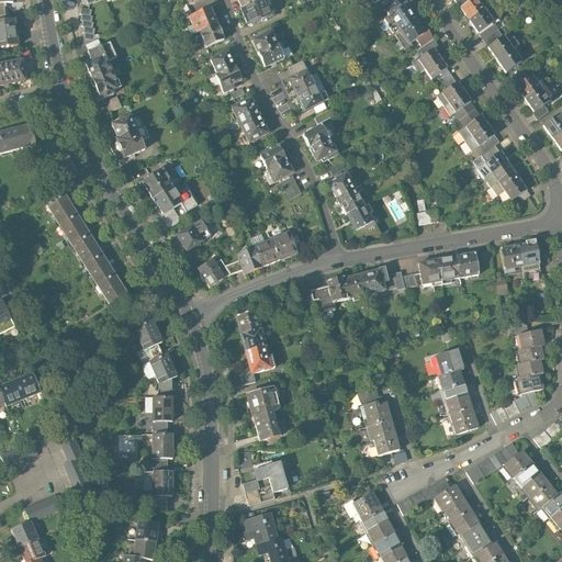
[(267,0),(259,0),(243,8),(242,9),(248,25),(273,13),(267,0)]
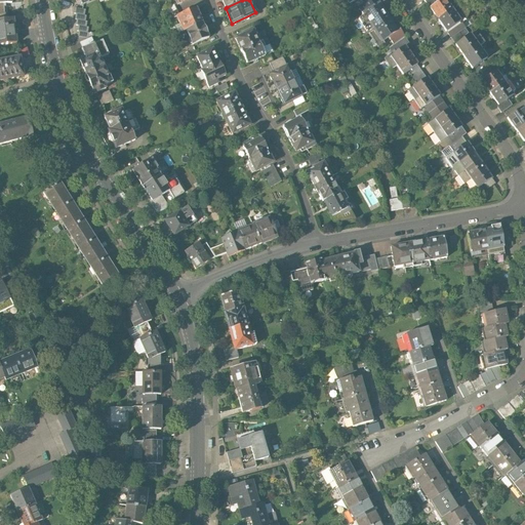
[(379,3),(377,0),(363,0),(370,9),(379,3)]
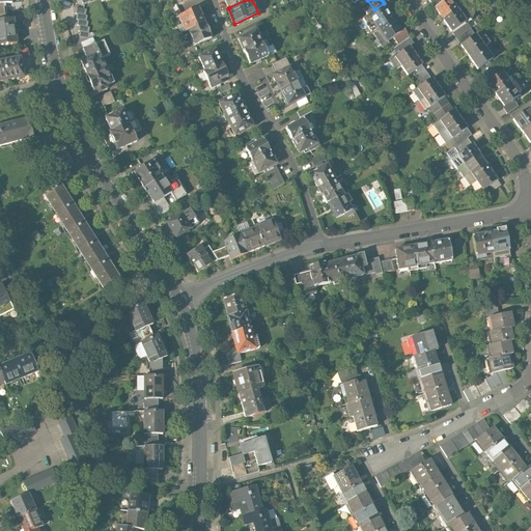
[(443,0),(436,6),(443,18),(459,7),(453,0),(443,0)]
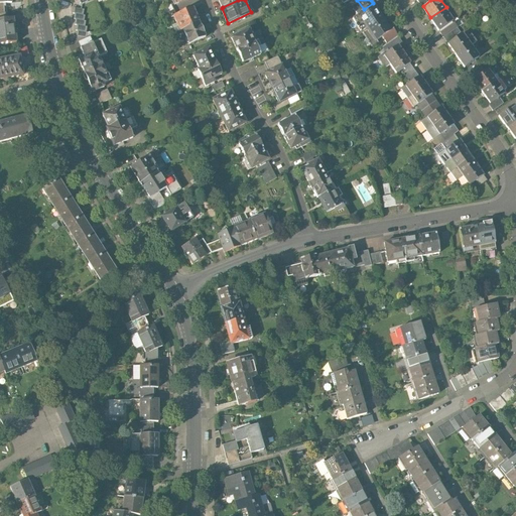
[(357,13),(369,31),(385,20),(373,3),(364,9),(357,13)]
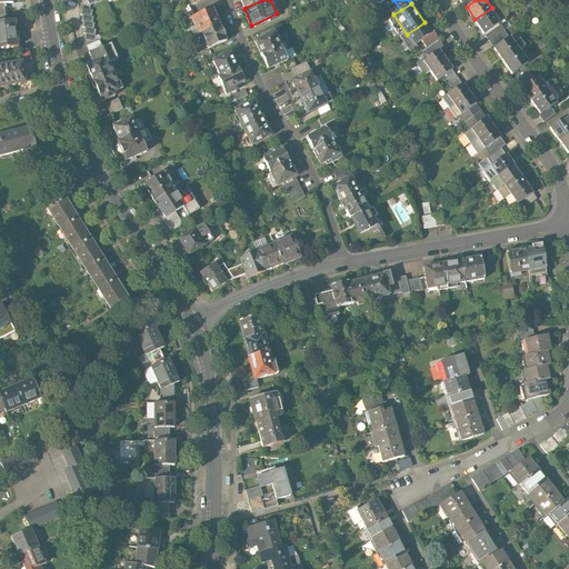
[(99,8),(89,6),(87,12),(89,12),(88,18),(90,19),(89,25),(91,25),(90,30),(93,31),(92,36),(102,39),(103,33),(101,32),(103,27),(100,27),(101,21),(99,20),(101,15),(98,13),(99,8)]
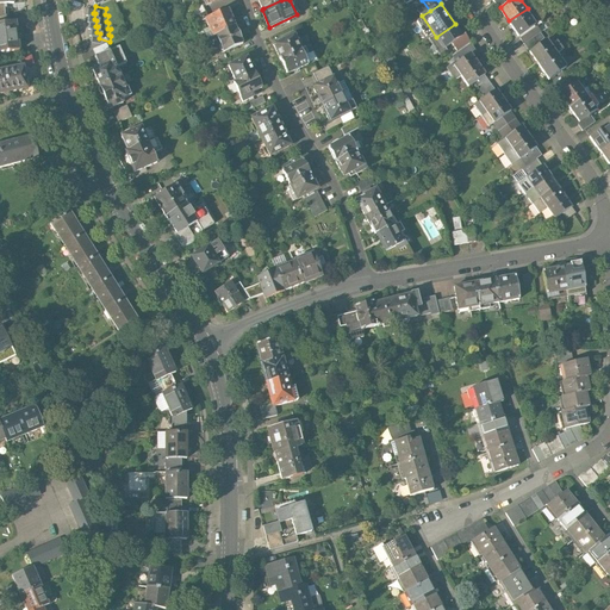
[(229,7),(206,18),(215,36),(218,35),(237,25),(229,7)]
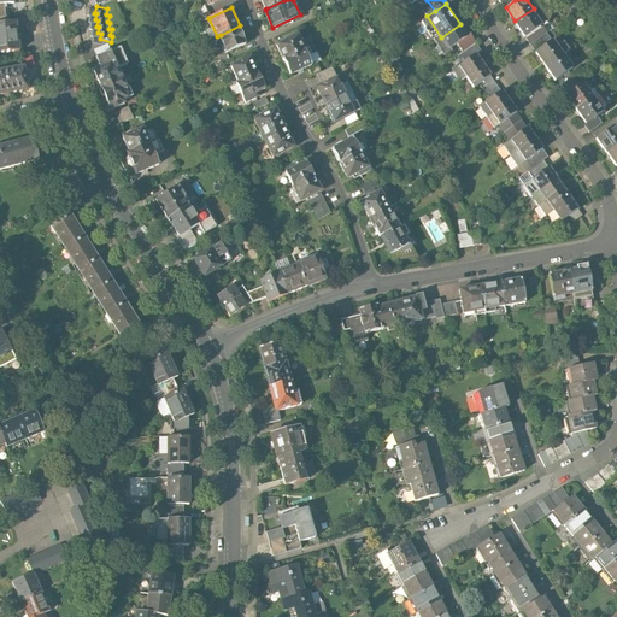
[(534,9),(515,21),(524,35),(540,24),(542,22),(534,9)]
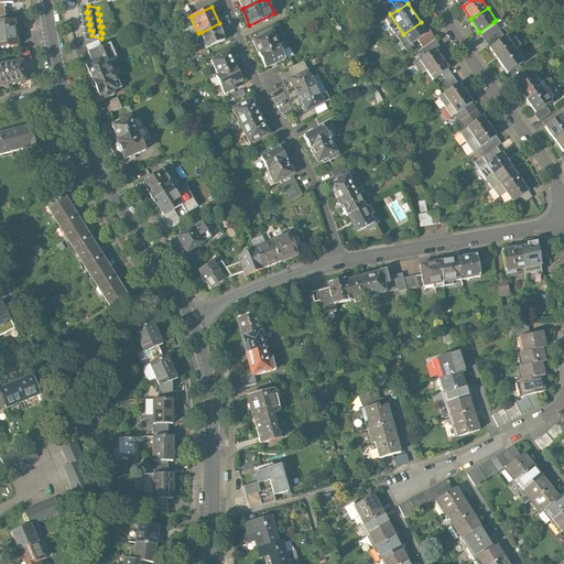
[(1,19),(0,19),(0,45),(20,43),(18,18),(8,19),(1,19)]
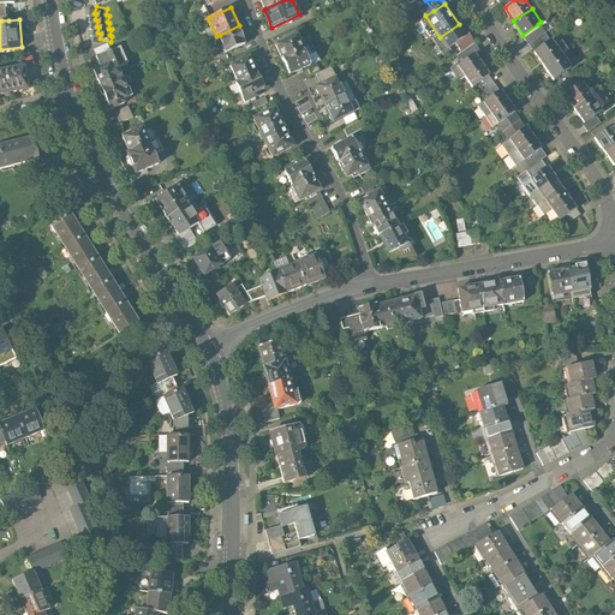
[(467,34),(466,35),(459,24),(440,37),(447,48),(454,43),(461,54),(475,45),(467,34)]
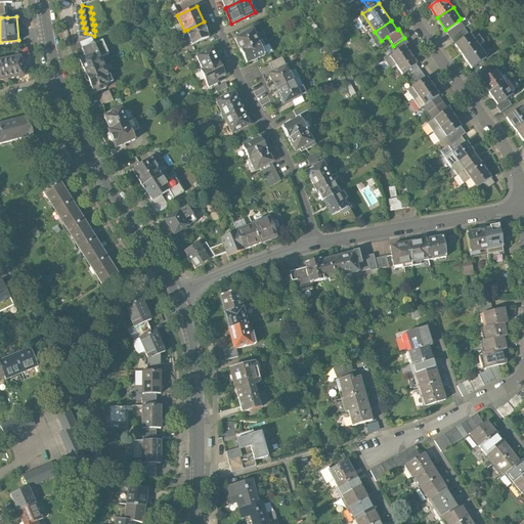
[(459,20),(445,30),(454,43),(469,34),(459,20)]
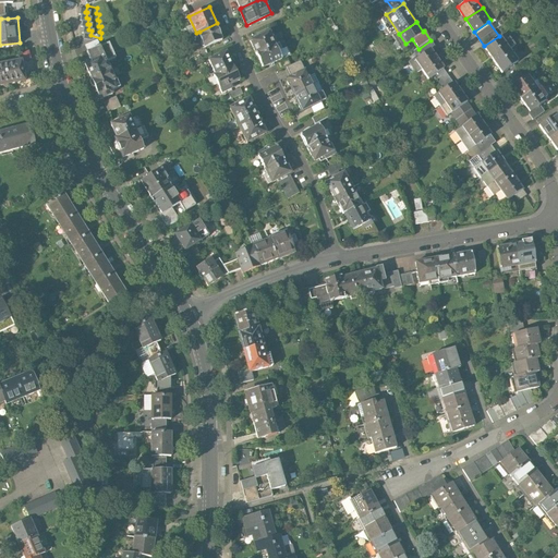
[(225,38),(217,23),(199,32),(206,46),(225,38)]
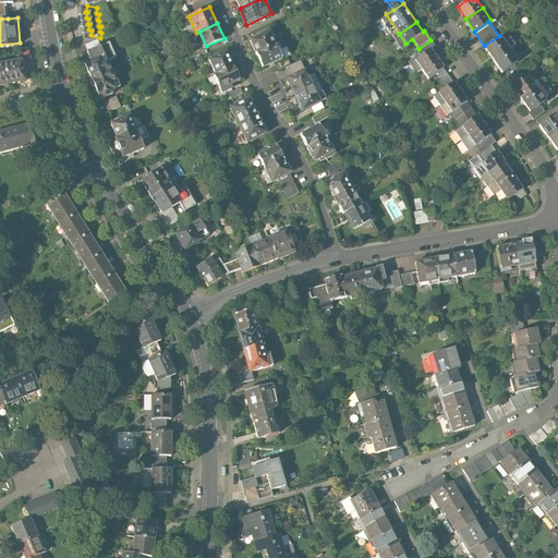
[(251,39),(256,53),(277,45),(270,29),(251,39)]
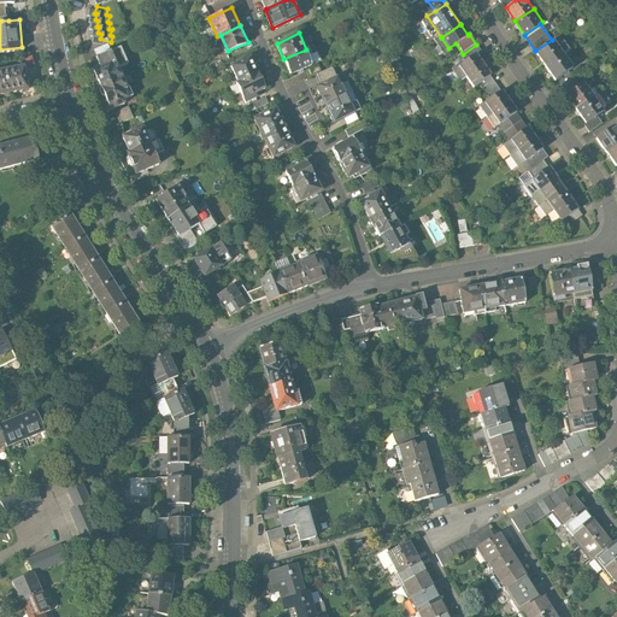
[(545,65),(566,51),(556,36),(552,40),(535,51),(545,65)]
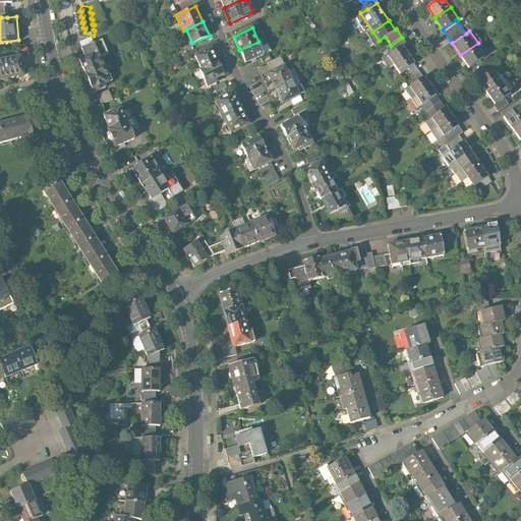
[(91,39),(79,44),(82,50),(94,45),(91,39)]
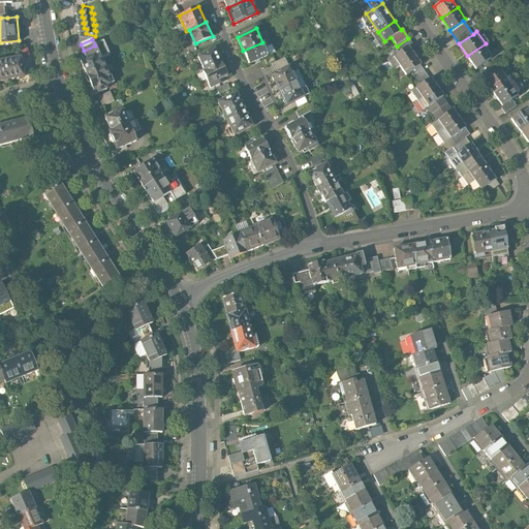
[(243,51),(249,64),(269,56),(262,42),(243,51)]
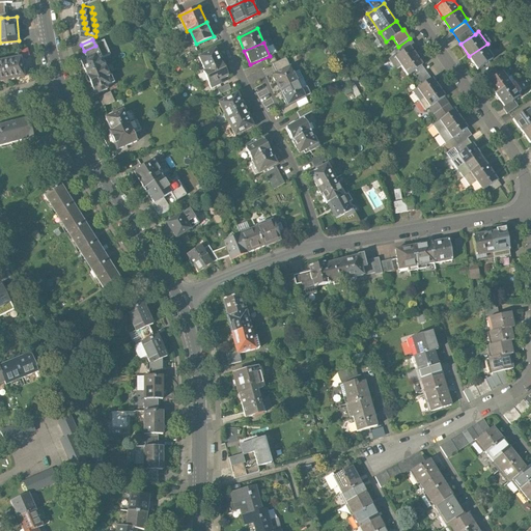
[(496,56),(487,44),(469,56),(478,67),(488,60),(496,56)]
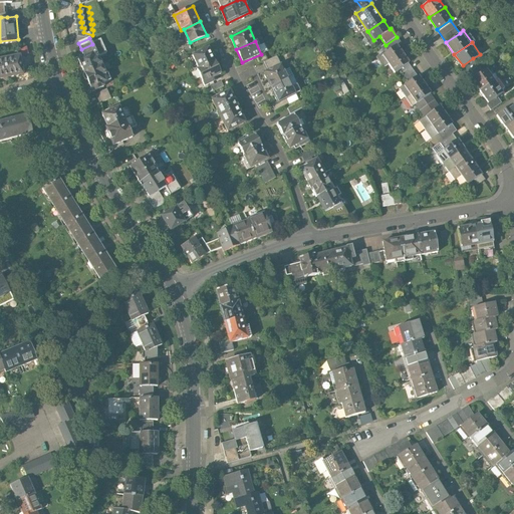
[(193,52),(199,67),(218,60),(211,44),(193,52)]
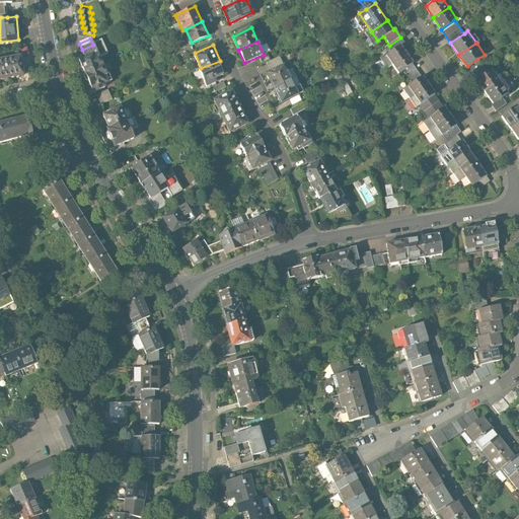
[(385,55),(392,64),(406,54),(399,45),(385,55)]
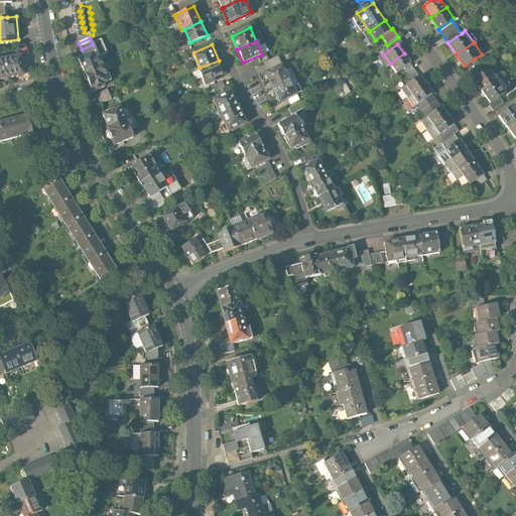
[(78,56),(86,75),(105,66),(97,47),(78,56)]
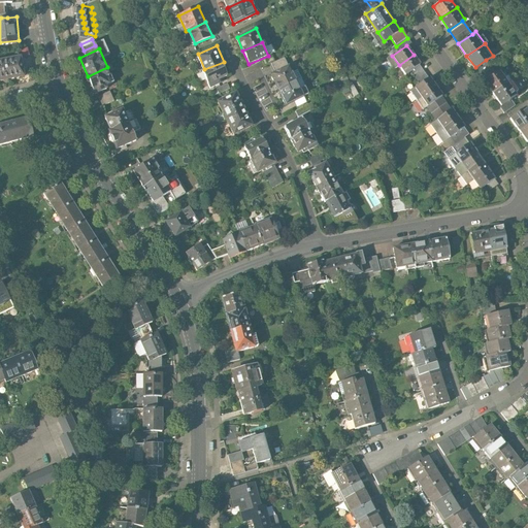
[(0,80),(25,75),(20,55),(0,59),(0,80)]
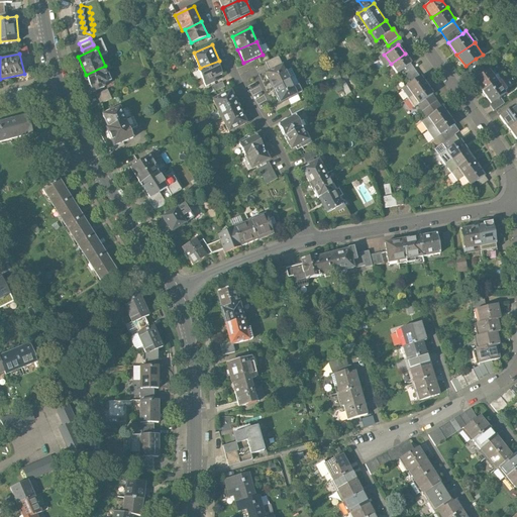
[(391,64),(397,73),(403,69),(411,62),(405,54),(391,64)]
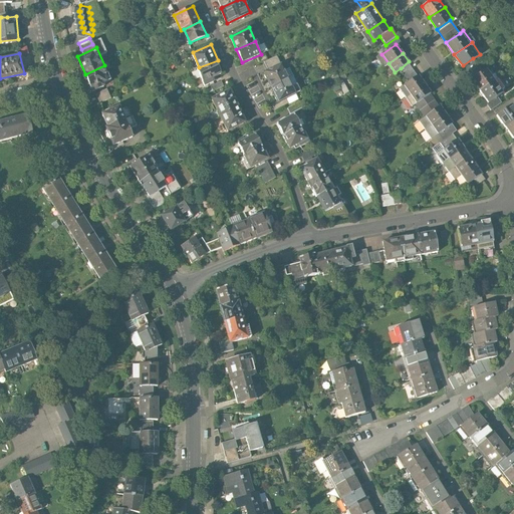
[(480,54),(473,58),(478,64),(485,59),(481,53),(480,54)]
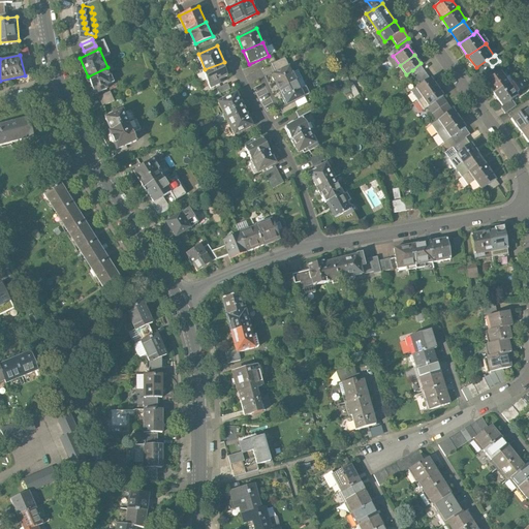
[(224,62),(205,69),(211,85),(230,76),(224,62)]
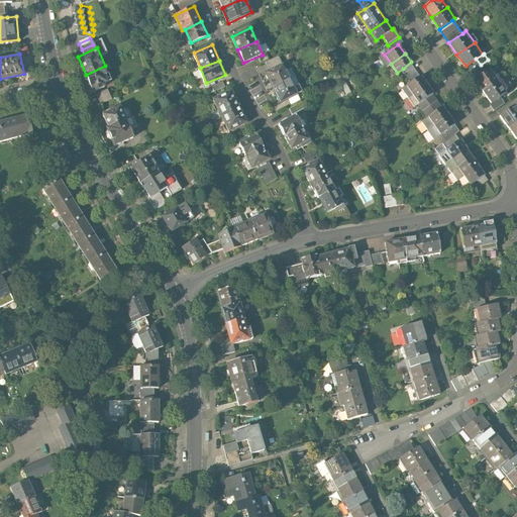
[(411,82),(420,77),(411,62),(403,69),(411,82)]
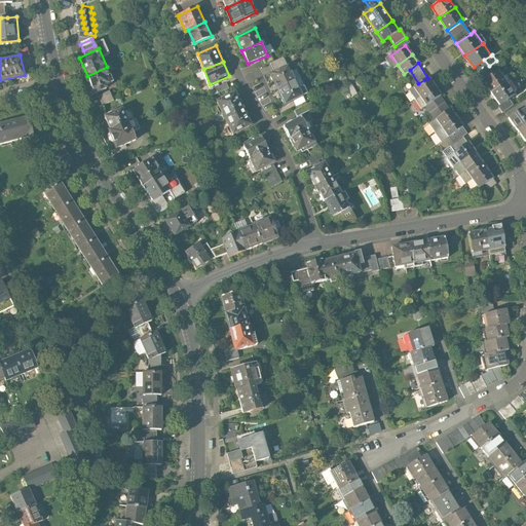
[(288,66),(273,73),(280,88),(296,81),(288,66)]
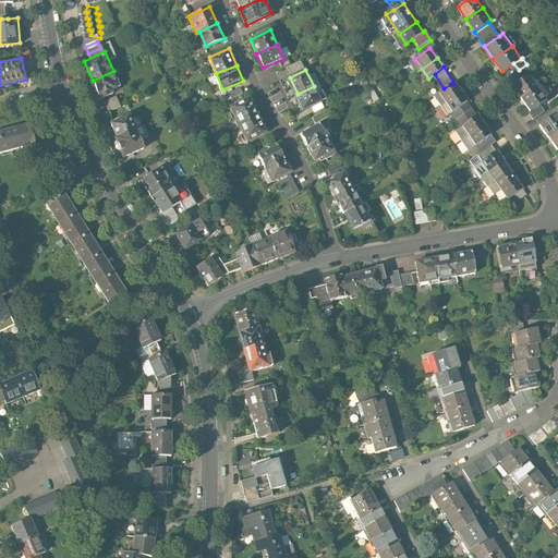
[(93,81),(101,100),(122,91),(113,71),(93,81)]
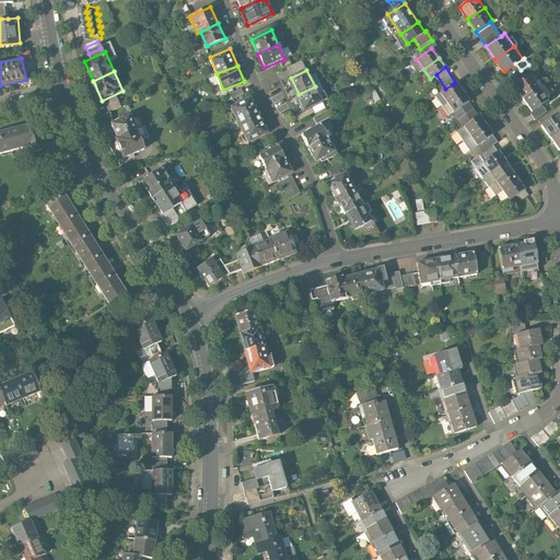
[(515,85),(524,97),(540,85),(532,73),(515,85)]
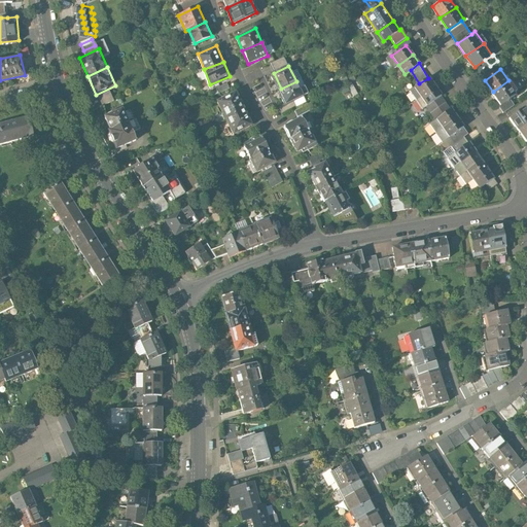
[(414,88),(420,96),(434,86),(428,78),(419,83),(414,88)]
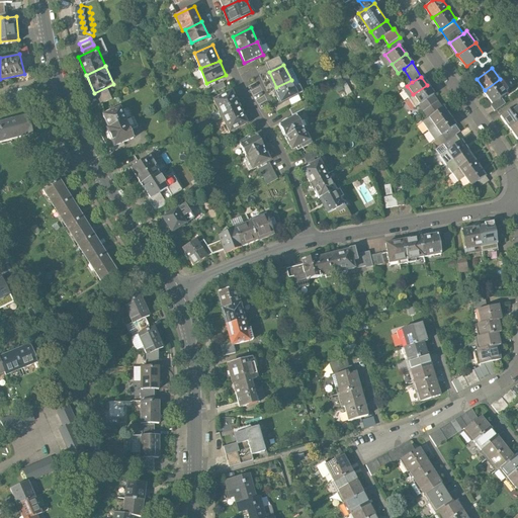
[(485,90),(493,101),(501,95),(508,90),(500,79),(485,90)]
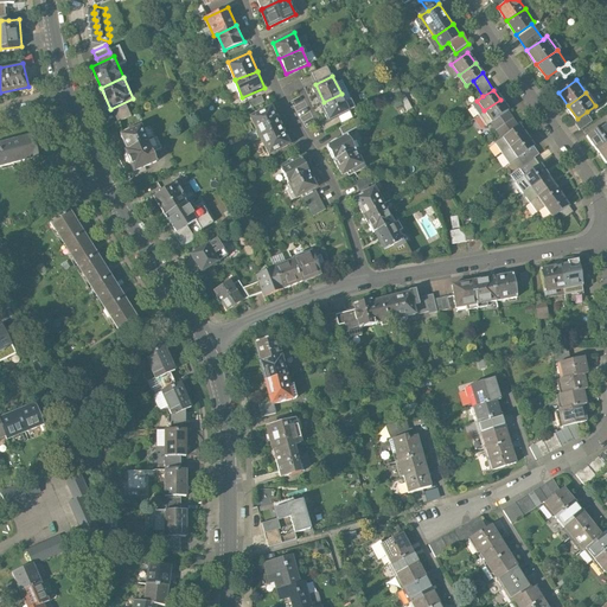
[(342,94),(324,102),(332,121),(350,113),(342,94)]
